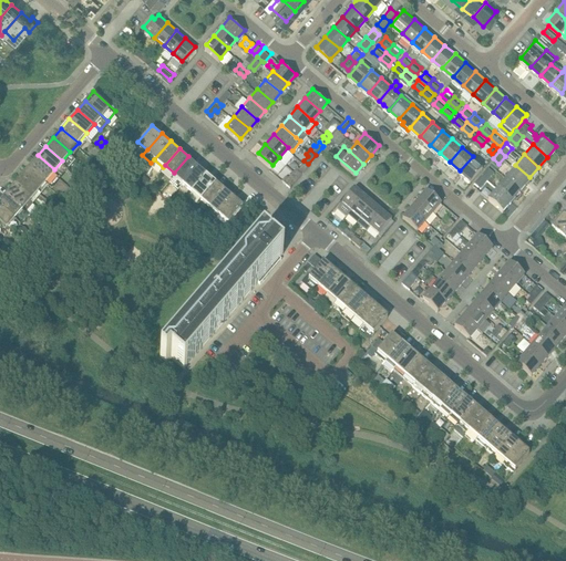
[(30,164),(47,178),(54,169),(38,155),(30,164)]
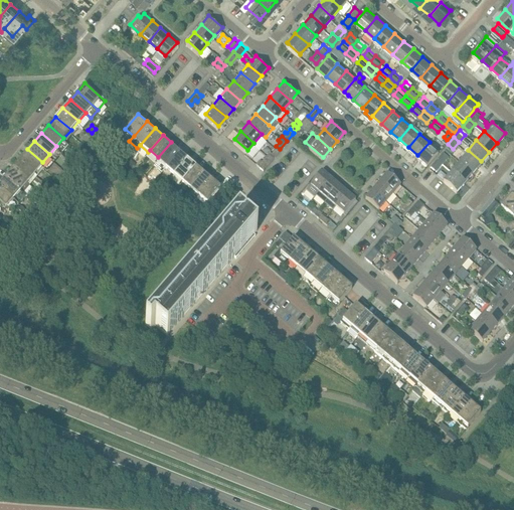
[(171,142),(158,157),(166,164),(179,149),(171,142)]
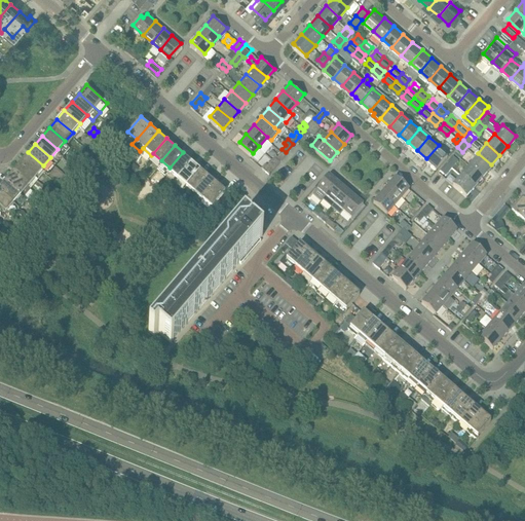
[(439,145),(426,158),(437,166),(448,153),(439,145)]
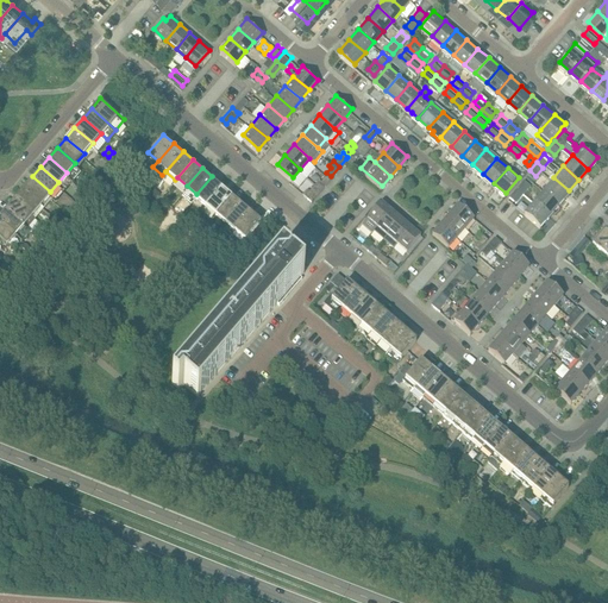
[(320,175),(315,181),(321,187),(331,176),(326,173),(323,177),(320,175)]
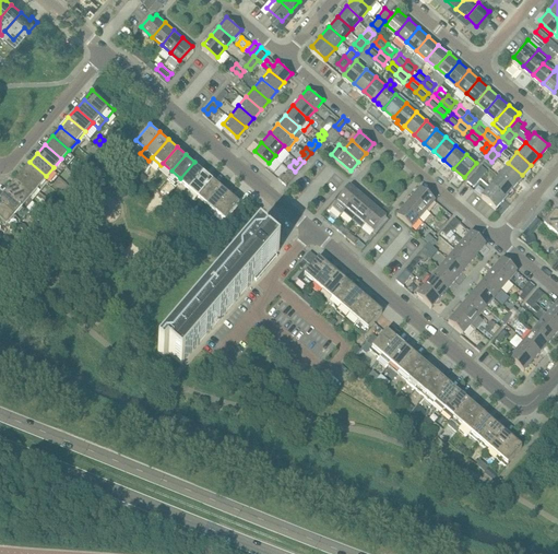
[(482,161),(475,168),(482,174),(488,166),(482,161)]
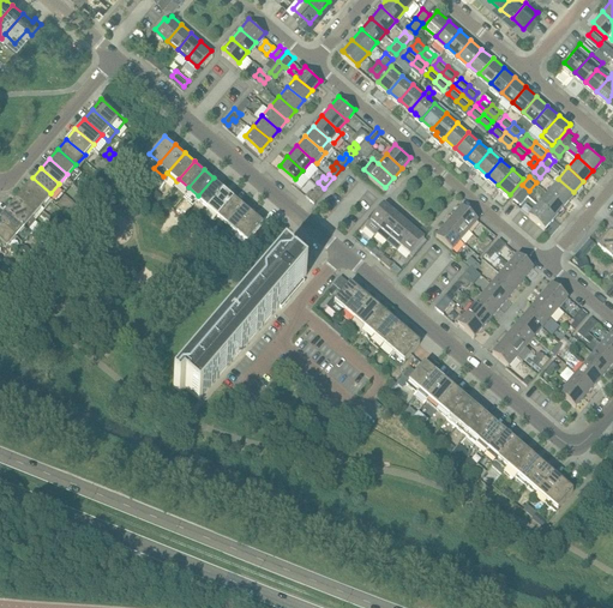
[(24,188),(42,203),(50,193),(32,178),(24,188)]
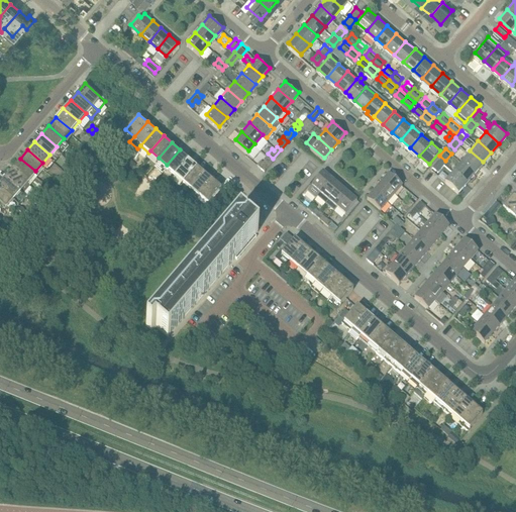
[(167,165),(163,170),(171,177),(176,172),(189,157),(180,149),(167,165)]
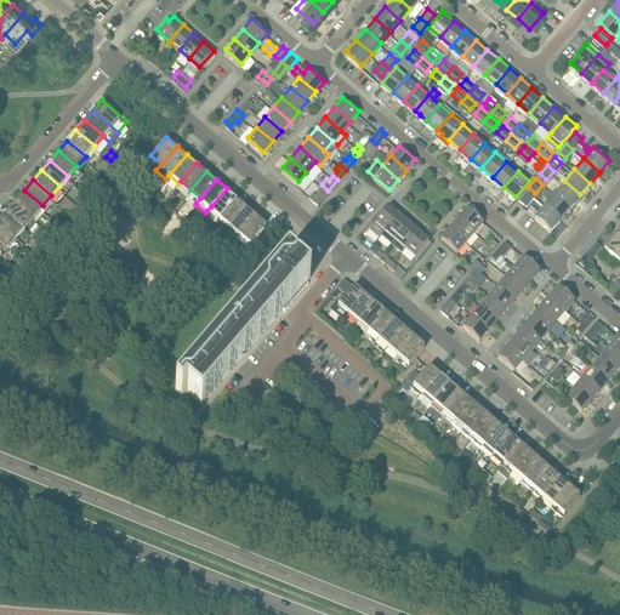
[(564,181),(555,192),(570,205),(580,194),(564,181)]
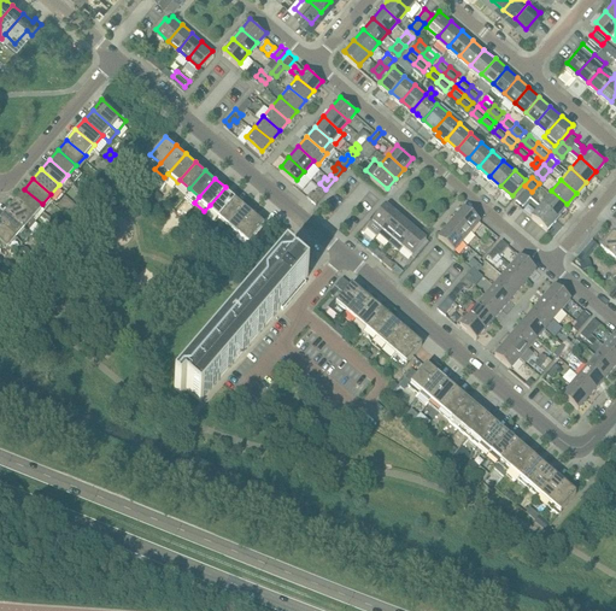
[(312,187),(308,192),(317,200),(326,189),(320,183),(315,189),(312,187)]
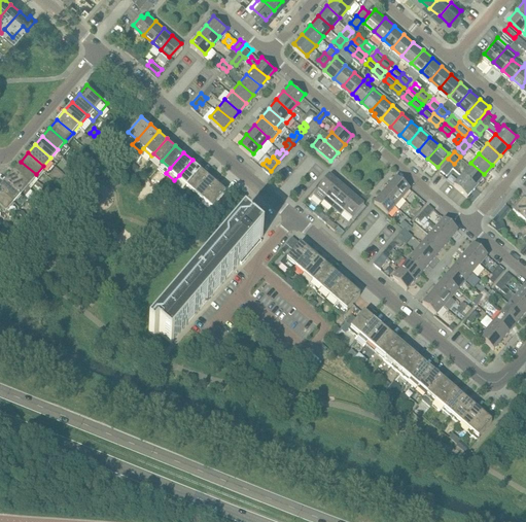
[(65,166),(69,162),(65,158),(61,162),(65,166)]
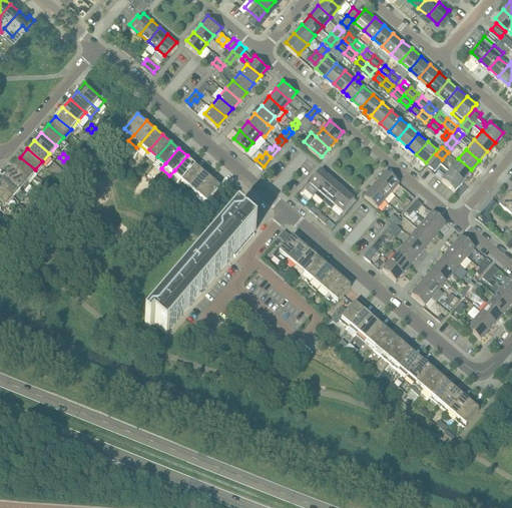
[(442,159),(436,154),(430,162),(436,166),(442,159)]
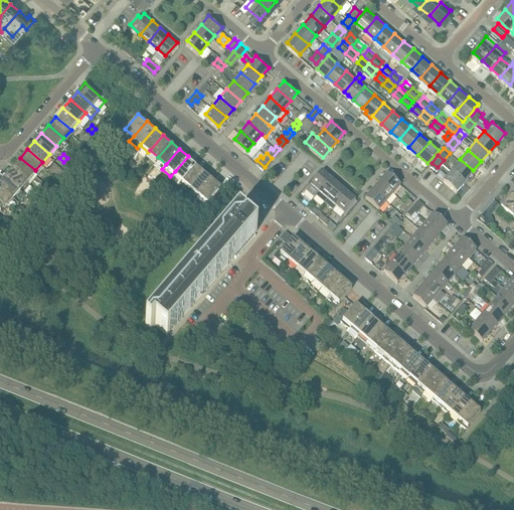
[(188,156),(175,171),(183,178),(196,163),(188,156)]
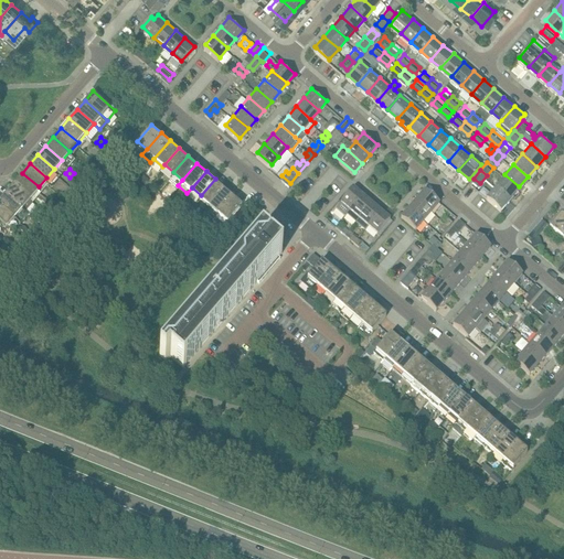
[(148,176),(142,172),(137,179),(142,183),(148,176)]
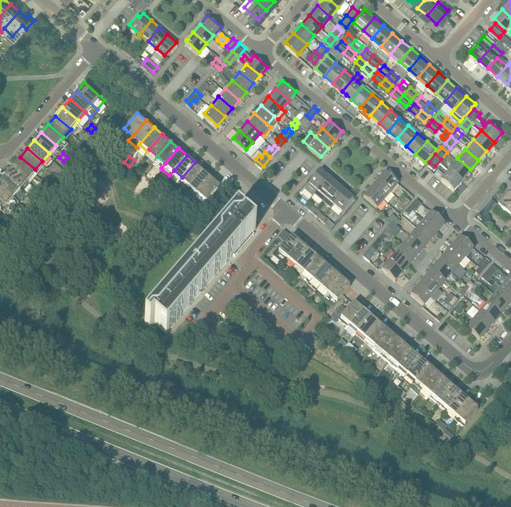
[(13,165),(28,178),(35,169),(20,157),(13,165)]
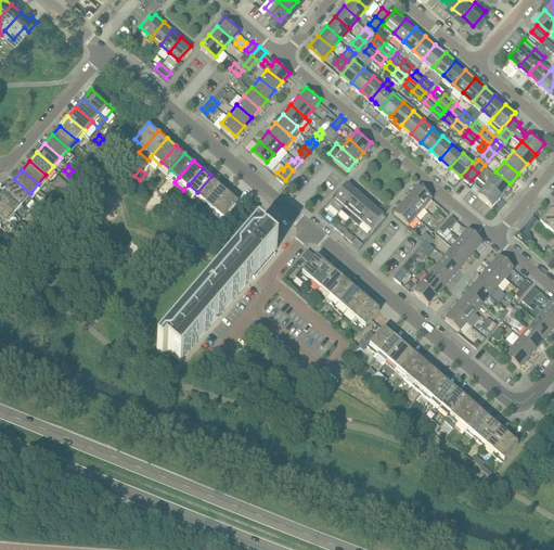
[(495,171),(487,181),(502,193),(510,183),(495,171)]
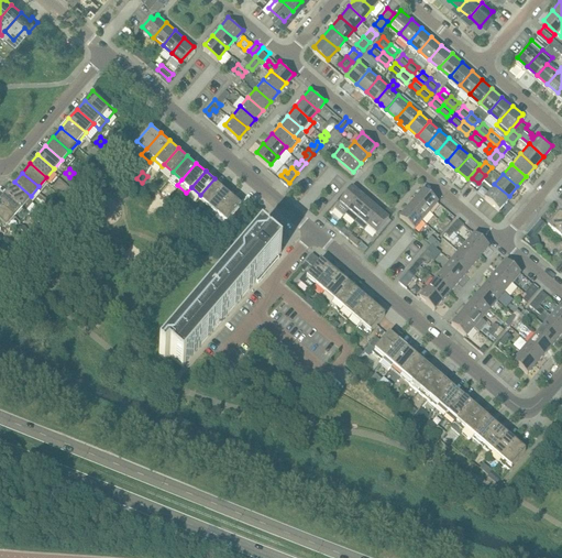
[(200,195),(193,205),(201,212),(209,203),(223,186),(215,178),(200,195)]
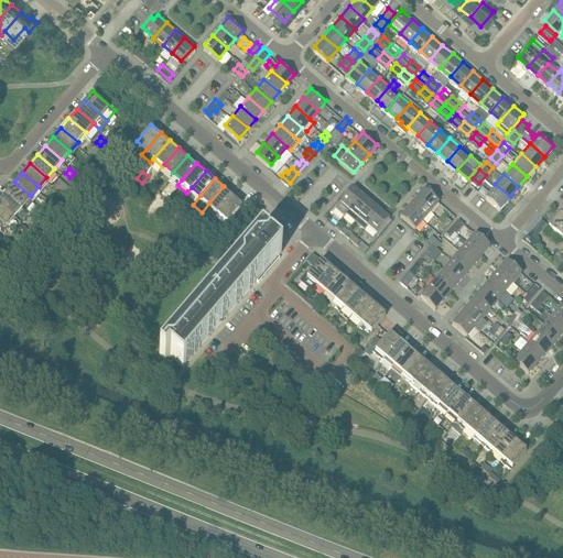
[(39,201),(31,196),(14,182),(7,190),(30,209),(30,210),(39,201)]
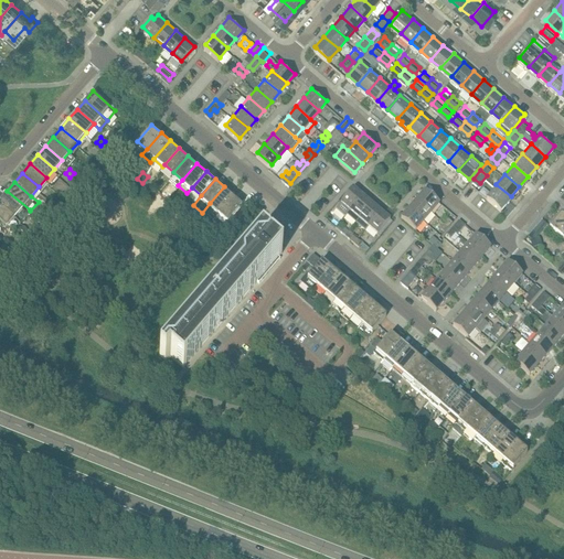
[(354,184),(337,204),(346,212),(348,210),(363,191),(354,183),(354,184)]
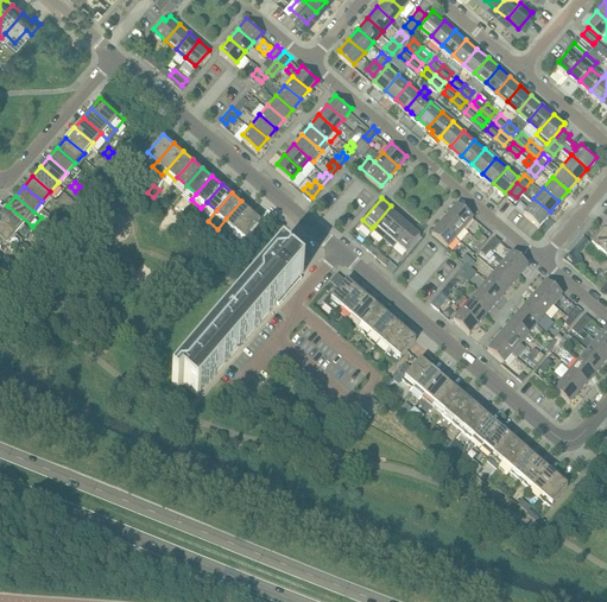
[(550,211),(533,198),(524,209),(539,222),(539,223),(550,211)]
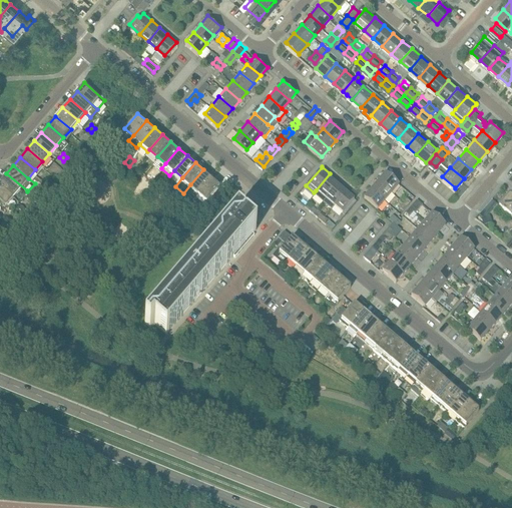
[(379,177),(393,188),(400,180),(386,168),(379,177)]
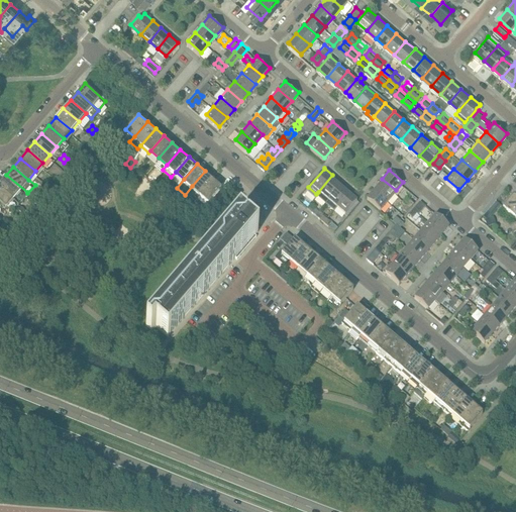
[(205,171),(192,186),(200,193),(213,178),(205,171)]
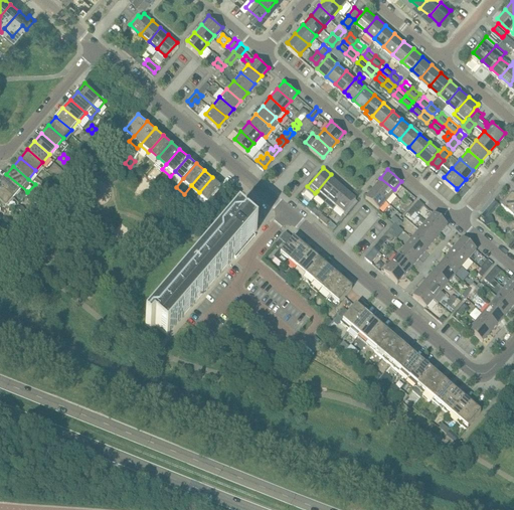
[(27,191),(6,174),(0,181),(0,182),(14,195),(20,200),(27,191)]
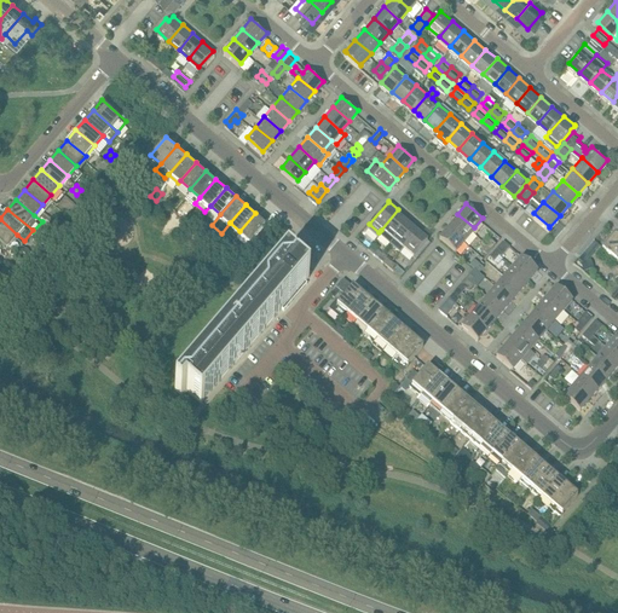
[(391,238),(409,218),(398,209),(381,230),(391,238)]
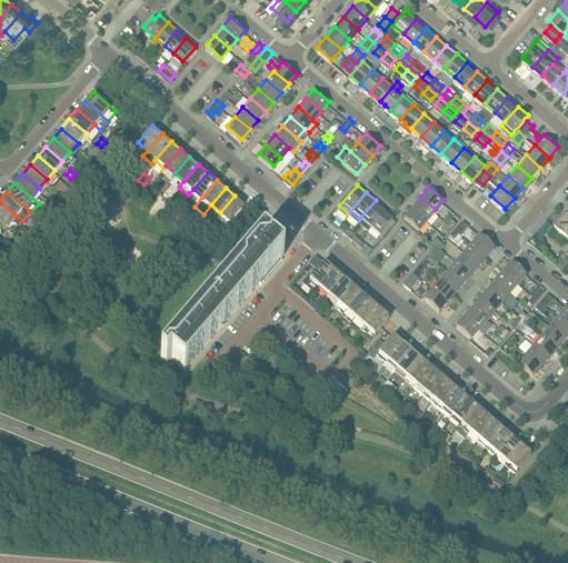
[(220,212),(216,219),(225,227),(228,223),(232,228),(249,208),(235,195),(220,212)]
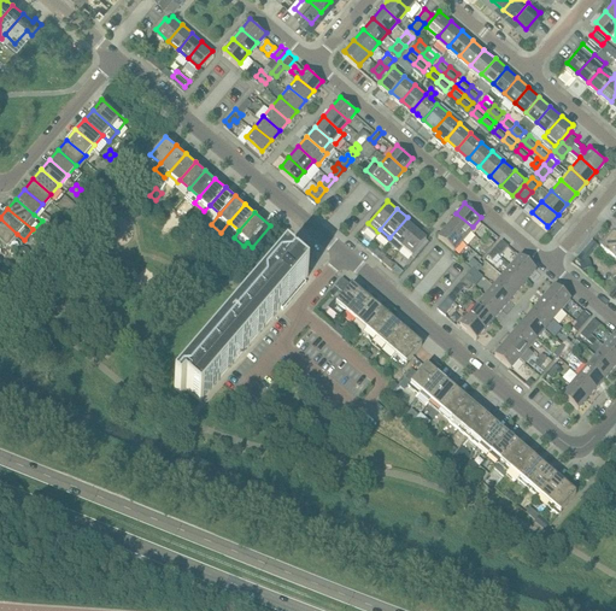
[(447,223),(464,236),(473,227),(456,213),(447,223)]
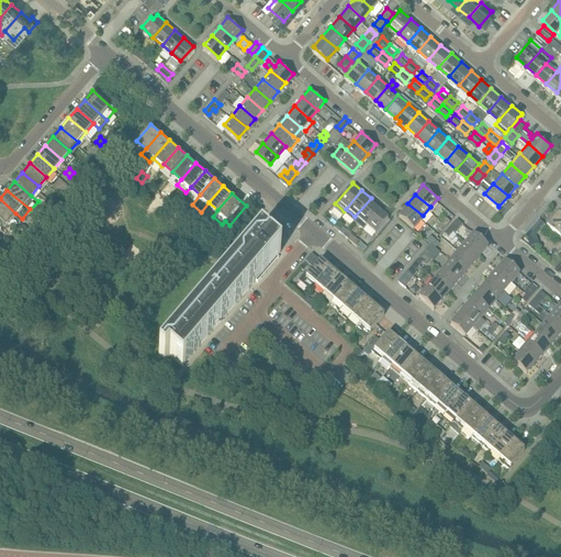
[(365,224),(367,221),(380,205),(371,198),(355,216),(365,224)]
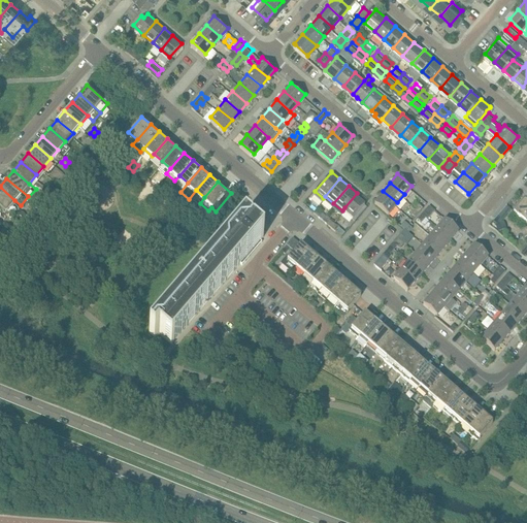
[(14,200),(0,187),(0,203),(7,209),(14,200)]
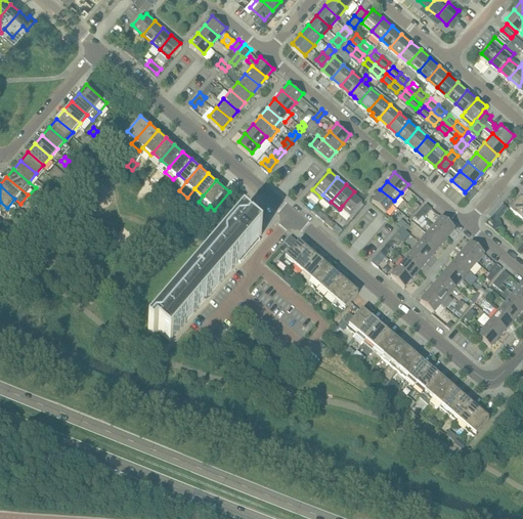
[(161,195),(169,202),(174,196),(166,189),(161,195)]
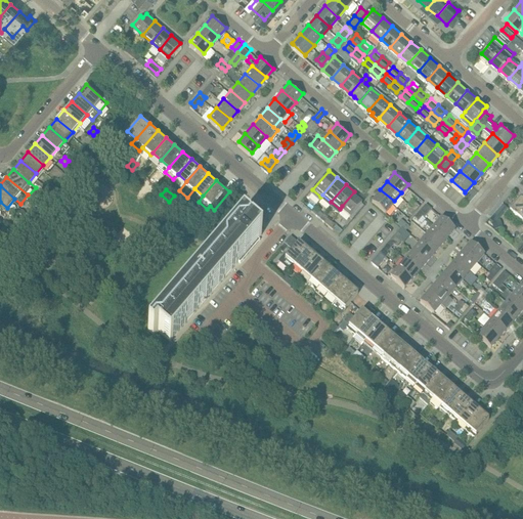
[(373,198),(386,210),(394,201),(380,189),(373,198)]
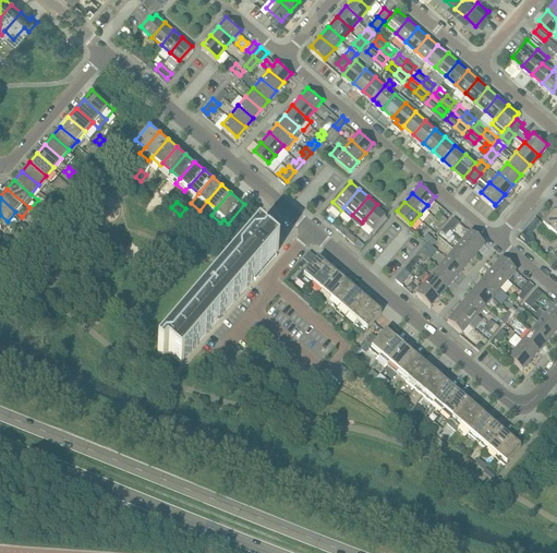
[(386,213),(377,204),(364,219),(374,227),(386,213)]
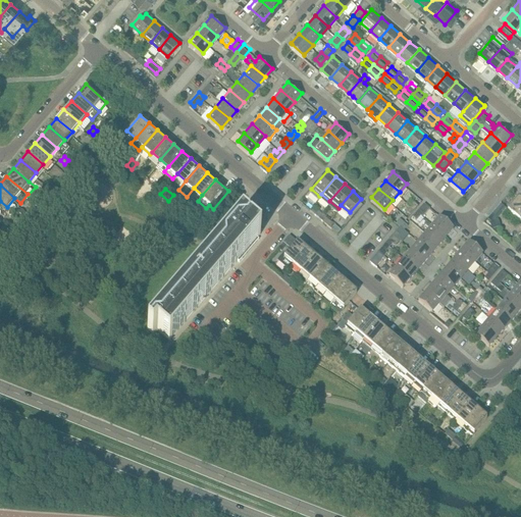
[(520,193),(519,192),(509,205),(513,208),(512,209),(514,211),(515,210),(520,215),(520,193)]
